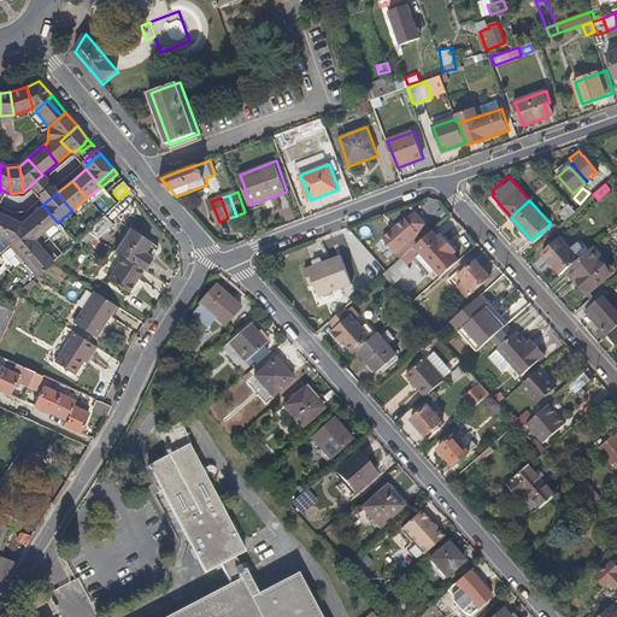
[(58,223),(42,205),(29,217),(45,234),(58,223)]
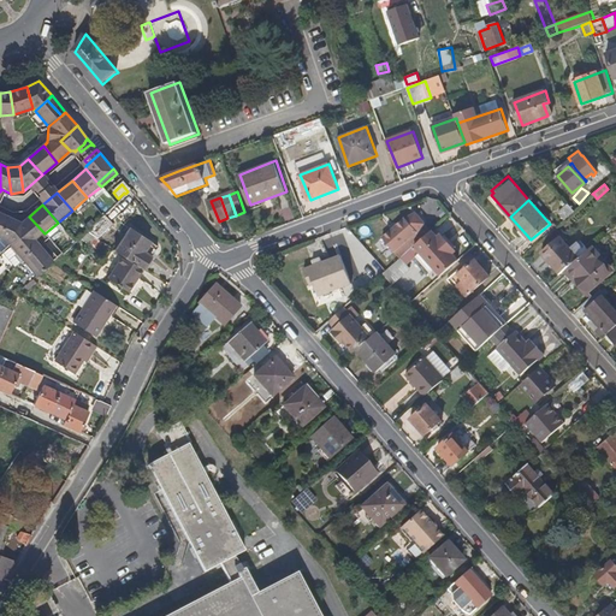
[(424,238),(418,231),(426,224),(415,212),(404,217),(400,221),(381,237),(401,259),(412,249),(415,246),(424,238)]
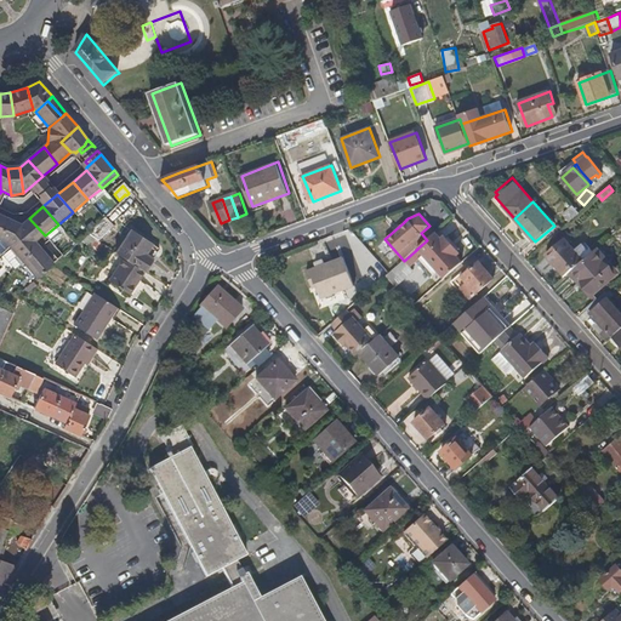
[(95,240),(112,224),(104,216),(86,234),(95,240)]
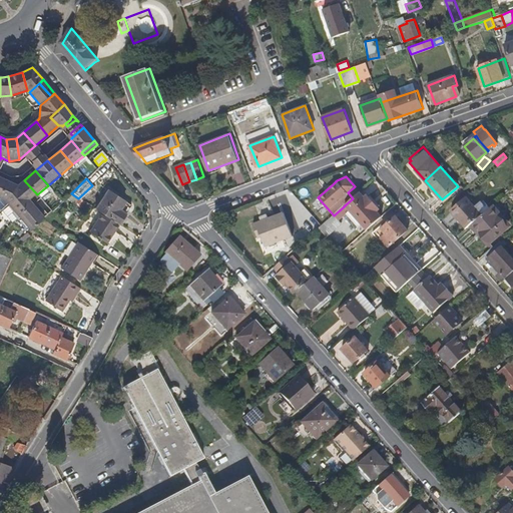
[(23,194),(20,190),(19,189),(17,187),(17,186),(13,184),(5,180),(0,192),(0,198),(3,199),(9,206),(23,194)]
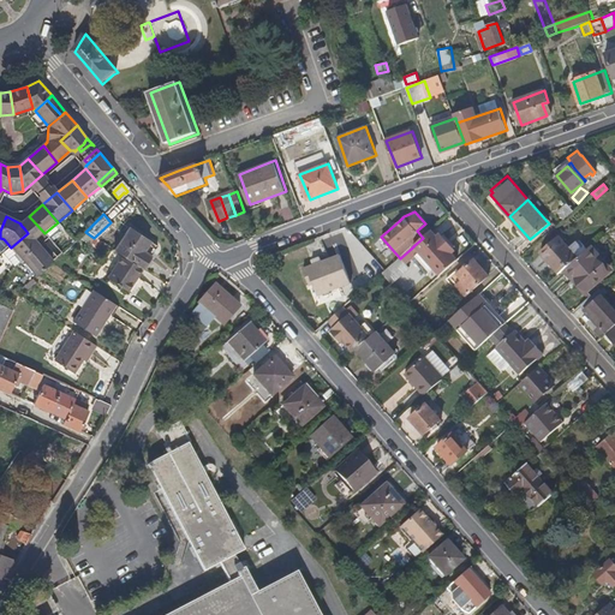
[(431,231),(425,224),(417,231),(423,238),(431,231)]
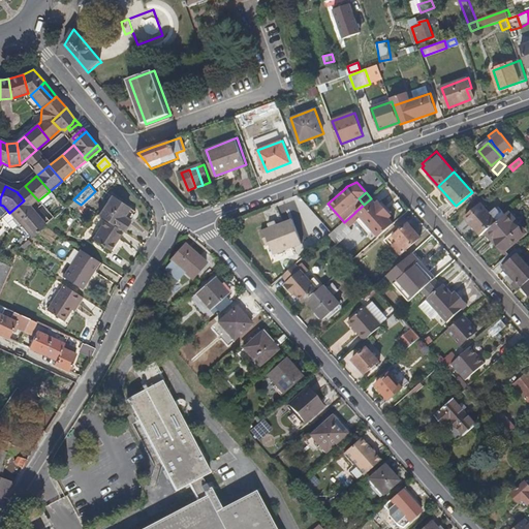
[(124,217),(128,209),(112,198),(99,217),(104,220),(123,232),(130,221),(124,217)]
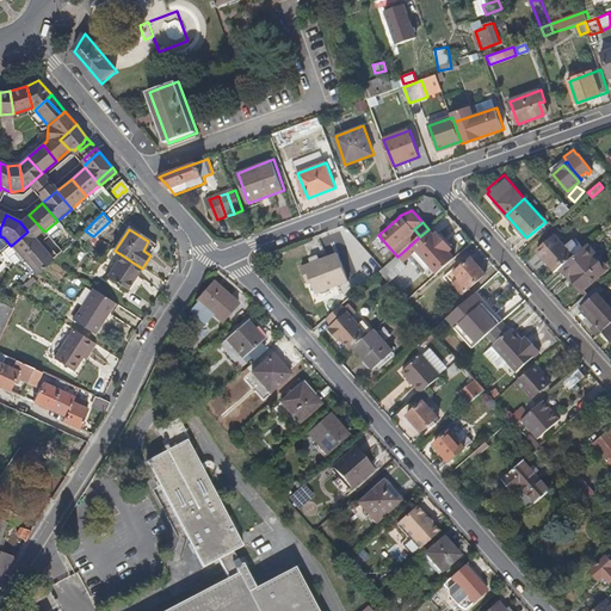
[(455,259),(449,252),(436,236),(430,229),(412,245),(419,252),(432,267),(438,273),(455,259)]
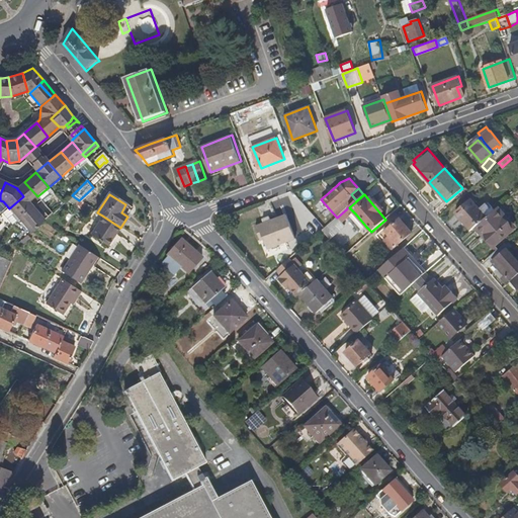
[(19,221),(33,207),(23,196),(9,208),(19,221)]
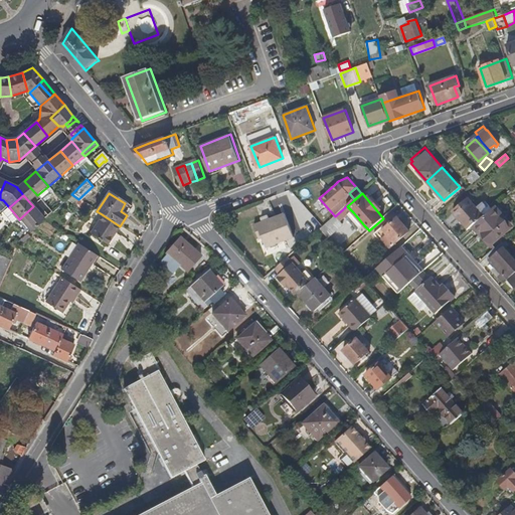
[(381,209),(370,196),(367,199),(378,212),(381,209)]
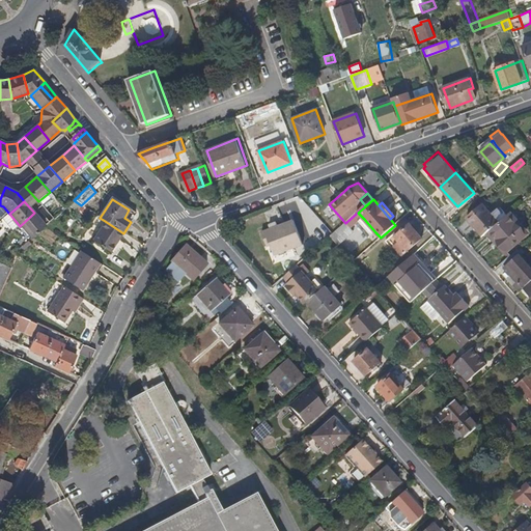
[(499,222),(483,204),(469,219),(483,236),(485,234),(490,231),(499,222)]
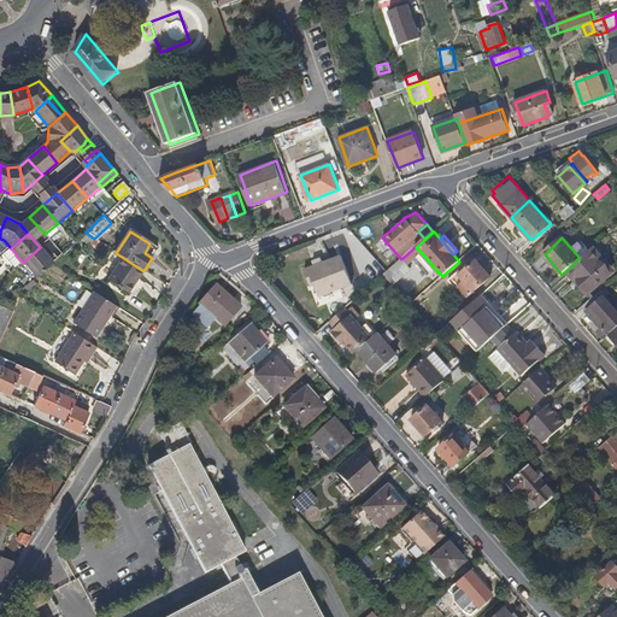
[(152,258),(158,250),(150,244),(145,253),(152,258)]
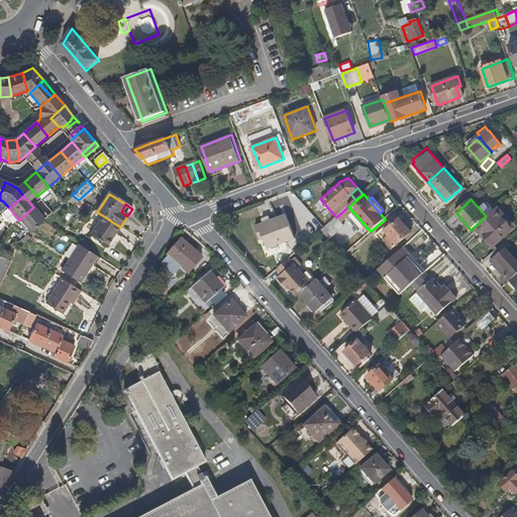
[(44,220),(33,207),(19,220),(30,233),(43,221),(44,220)]
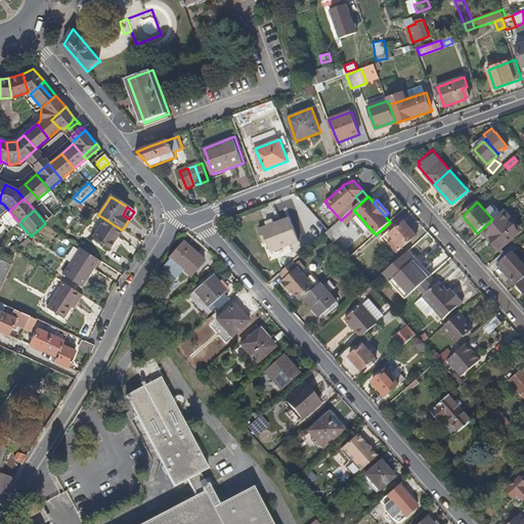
[(500,248),(520,231),(503,211),(492,219),(483,228),(500,248)]
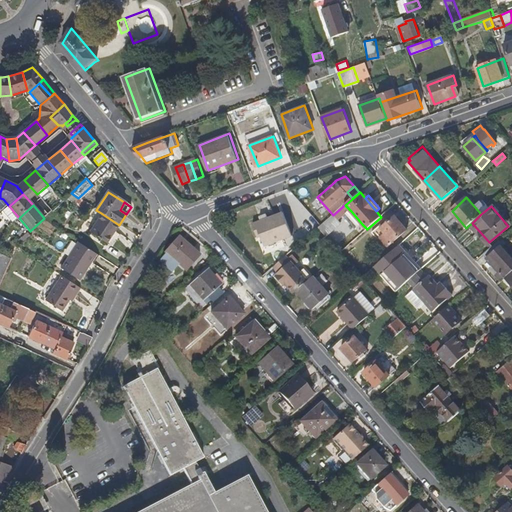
[(362,224),(351,211),(347,214),(359,227),(362,224)]
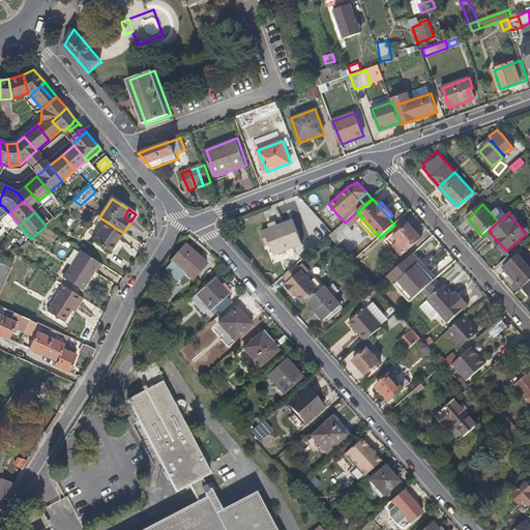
[(110,254),(123,233),(105,221),(91,242),(110,254)]
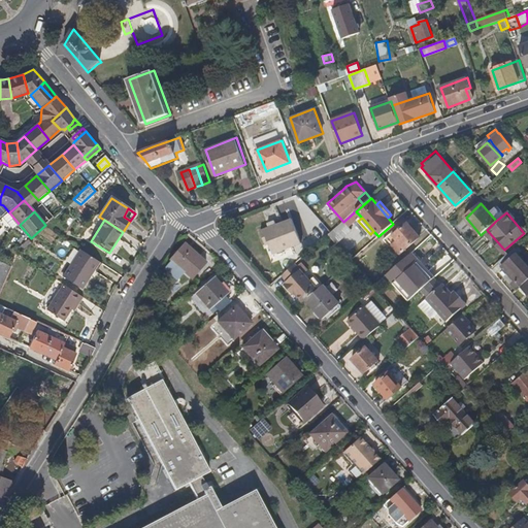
[(302,243),(293,220),(261,231),(266,244),(287,237),(291,248),(302,243)]
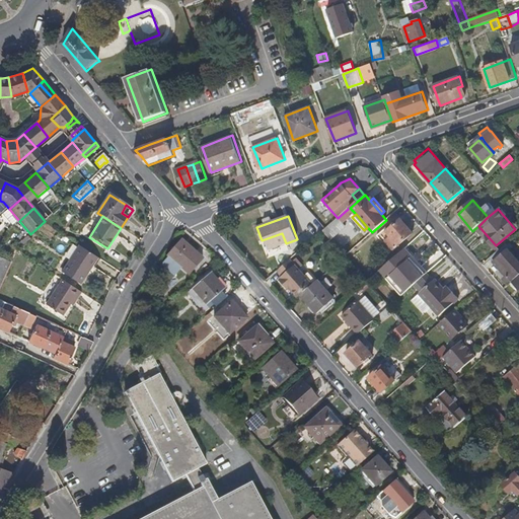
[(393,250),(414,232),(401,220),(390,230),(387,227),(377,237),(382,237),(393,250)]
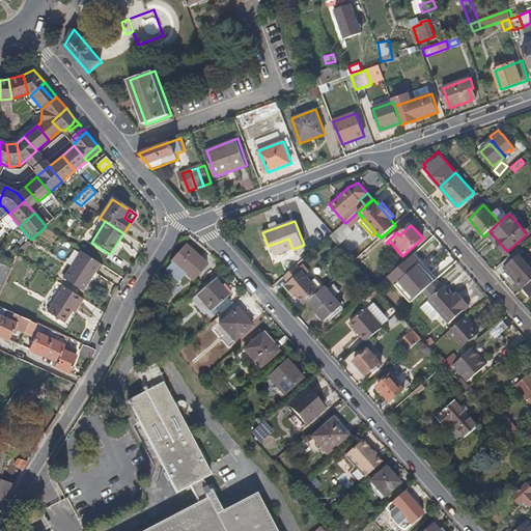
[(338,245),(347,236),(340,227),(334,232),(334,233),(331,236),(338,245)]
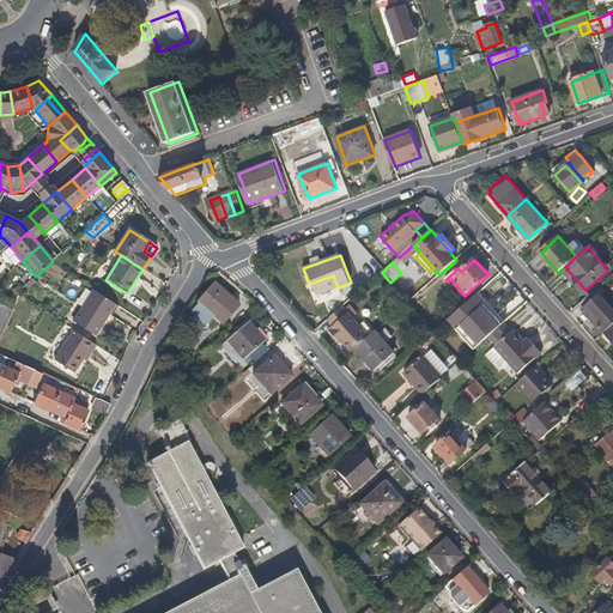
[(586,290),(565,267),(560,271),(570,281),(572,279),(583,292),(586,290)]
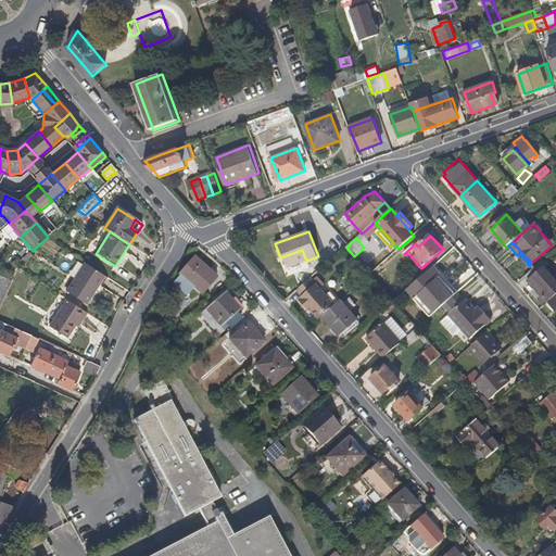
[(203,292),(216,278),(191,256),(179,270),(180,273),(174,280),(187,292),(194,285),(203,292)]
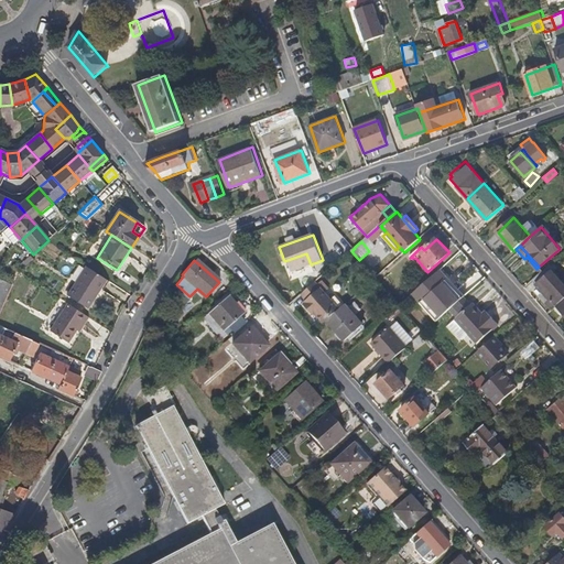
[(552,271),(556,268),(553,263),(533,281),(537,284),(552,271)]
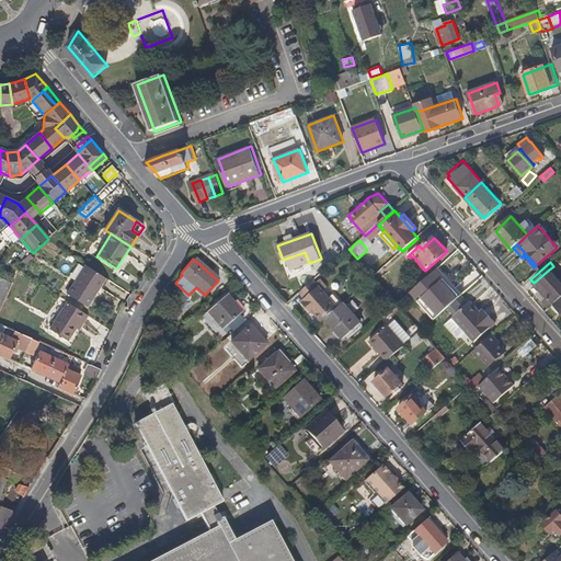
[(92,289),(101,275),(86,265),(67,293),(87,306),(95,292),(92,289)]
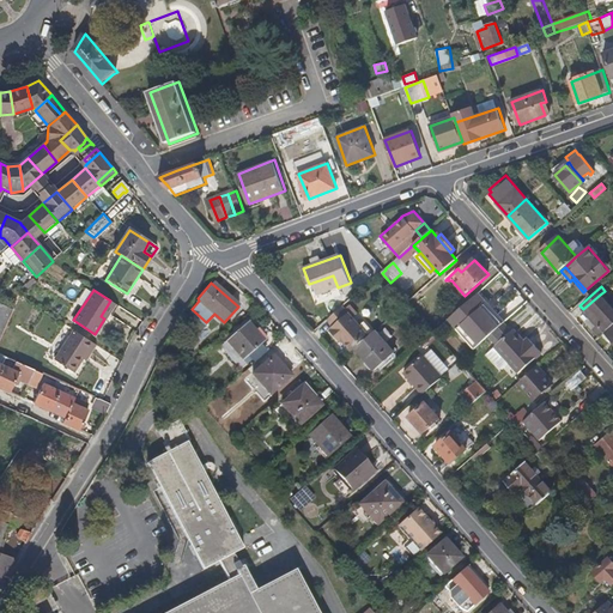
[(505,323),(491,307),(479,292),(473,299),(486,315),(499,328),(504,325),(505,323)]
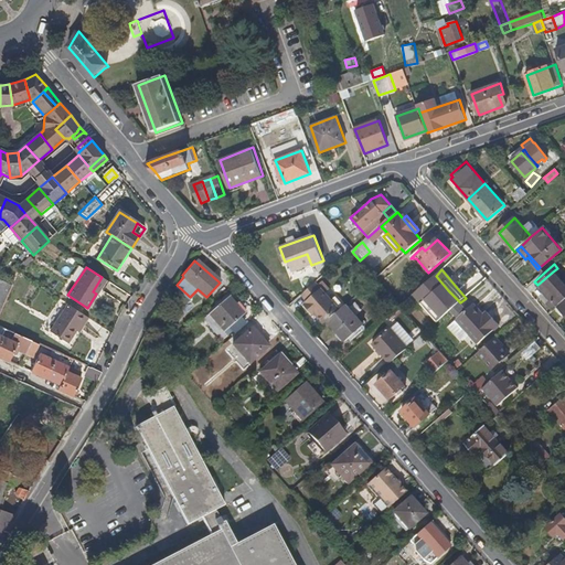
[(564,285),(553,272),(537,285),(552,301),(557,307),(564,299),(564,285)]
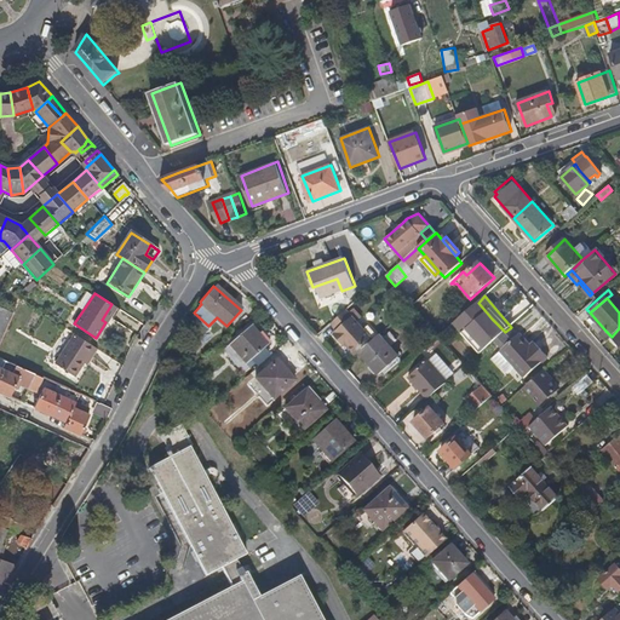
[(505,332),(492,319),(478,303),(458,320),(484,350),(493,343),(505,332)]
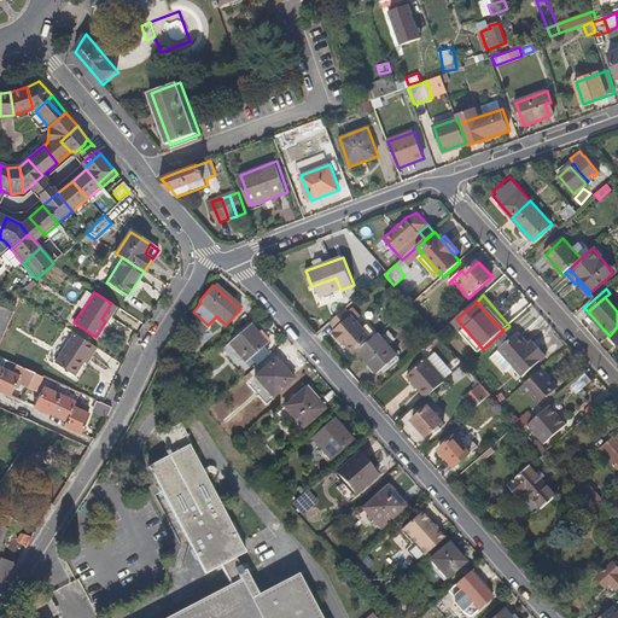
[(105,321),(115,307),(111,303),(101,319),(105,321)]
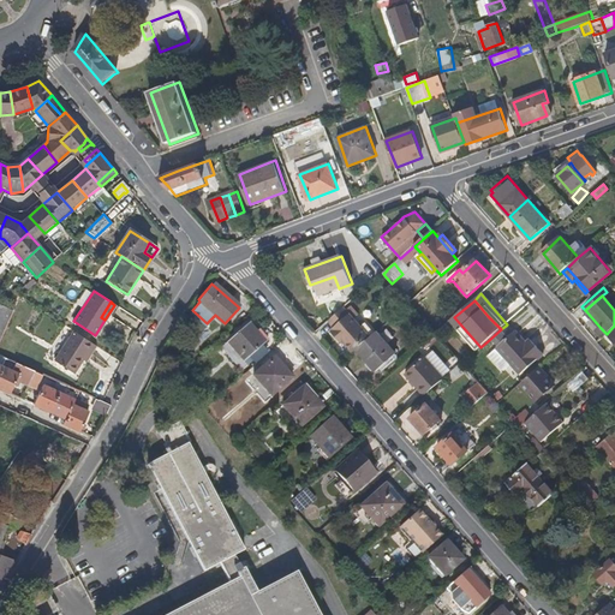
[(0,339),(13,310),(0,304),(0,339)]
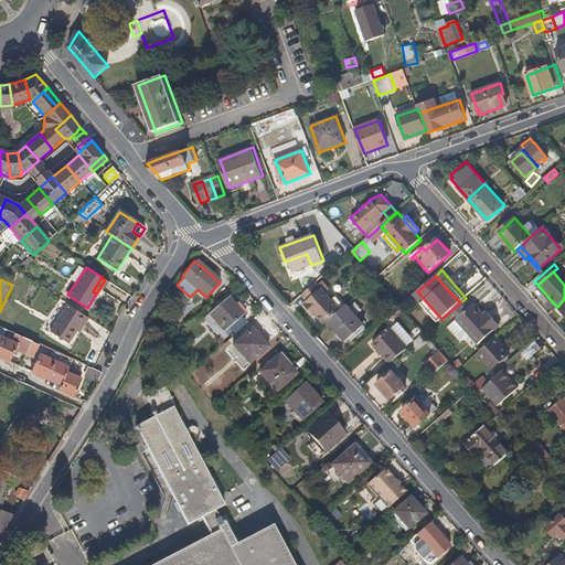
[(341,310),(317,283),(304,295),(309,301),(307,302),(308,304),(306,306),(312,313),(313,311),(317,313),(326,324),(329,321),(341,310)]
